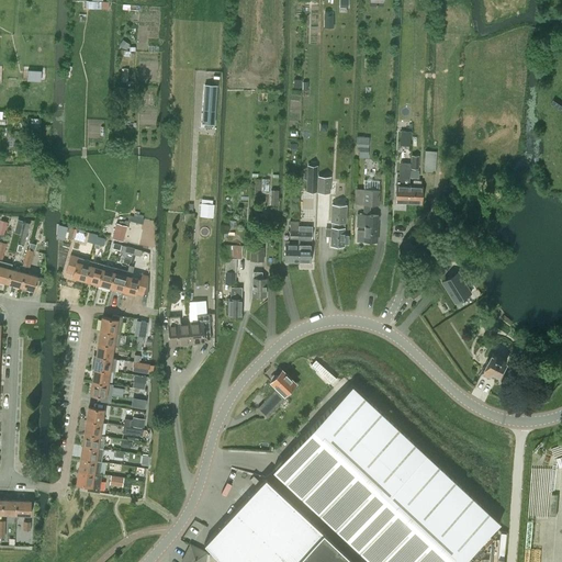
[(203,85),(202,124),(215,124),(216,85),(203,85)]
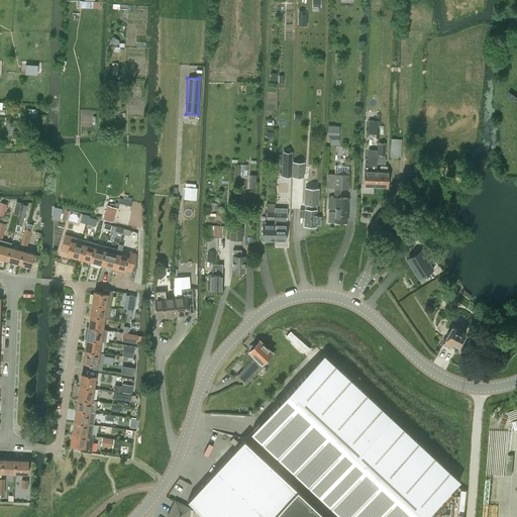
[(369,120),(368,133),(377,134),(378,120),(369,120)]
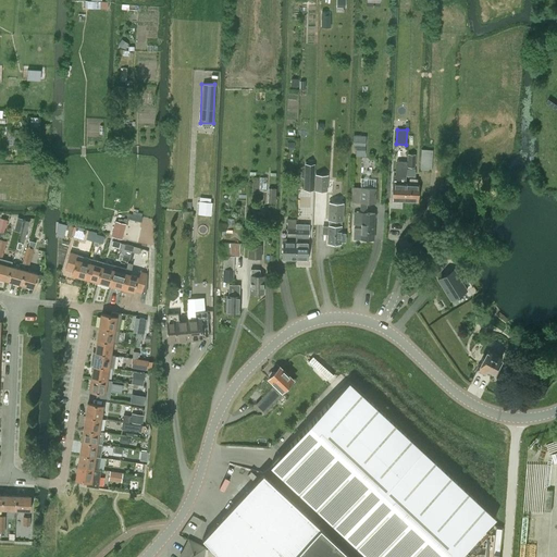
[(354,135),(353,145),(356,146),(355,156),(364,156),(366,146),(366,136),(354,135)]
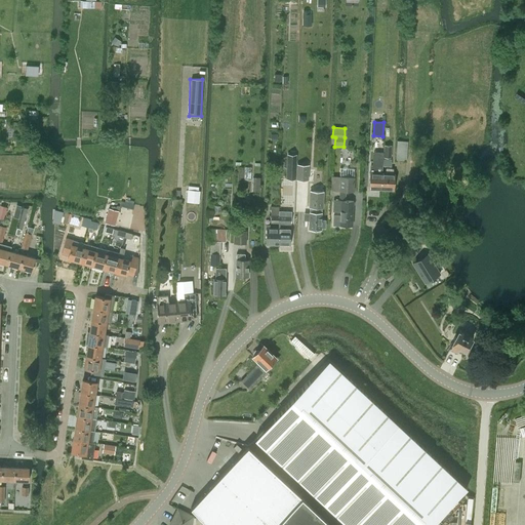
[(396,160),(399,160),(407,160),(408,140),(397,140),(396,160)]
